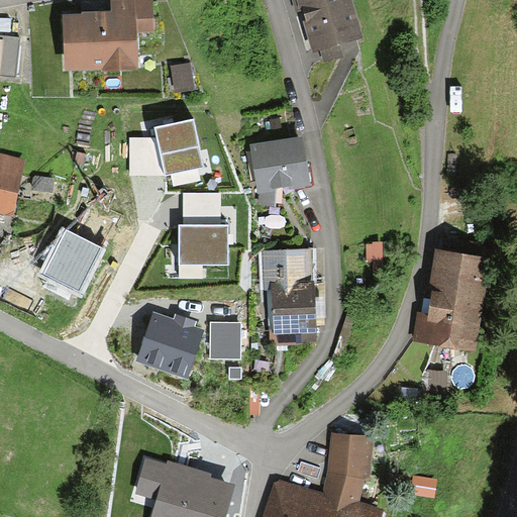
[(61,19),(62,76),(139,73),(138,37),(156,37),(153,0),(105,0),(106,17),(61,19)]
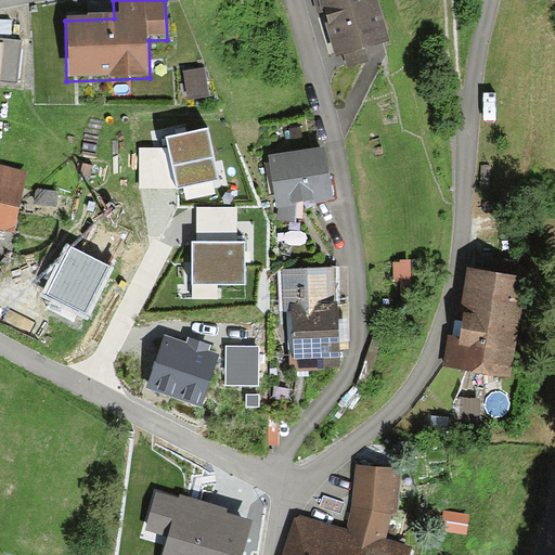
[(376,0),(315,0),(335,61),(345,57),(349,69),(369,63),(365,53),(390,47),(376,0)]
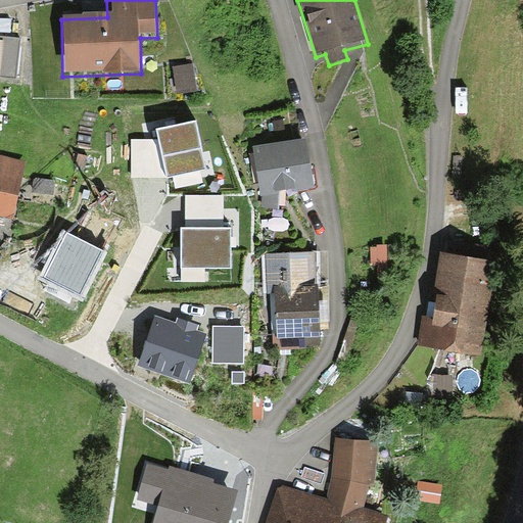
[(0,73),(16,75),(20,37),(0,34),(0,73)]
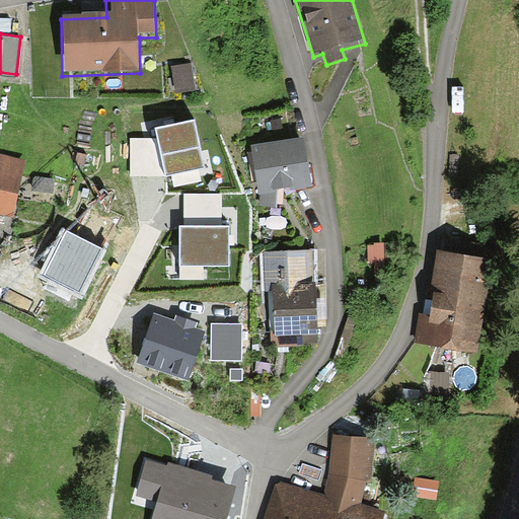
[(172,90),(191,88),(189,62),(169,64),(172,90)]
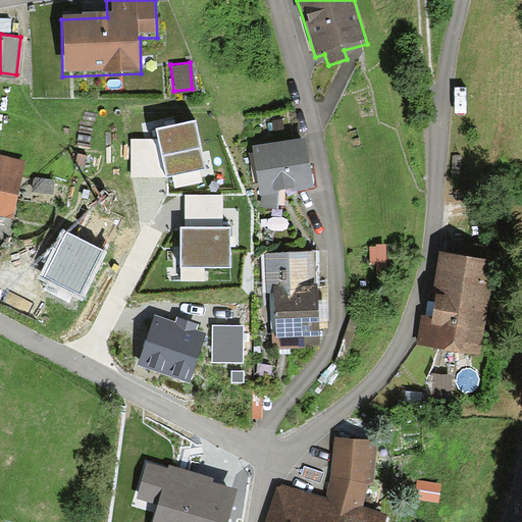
[(131,177),(166,177),(206,169),(196,121),(157,129),(159,139),(132,139),(131,177)]
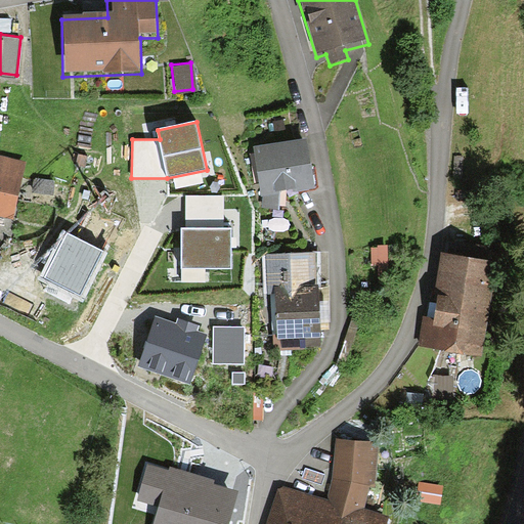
[(254,142),(263,189),(262,205),(278,206),(280,187),(316,180),(306,132),(254,142)]
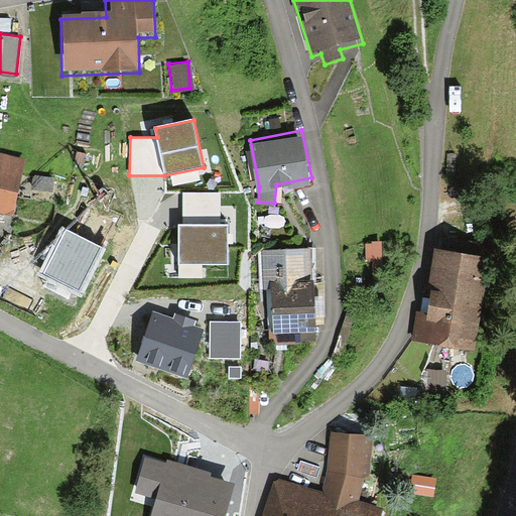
[(0,207),(11,211),(26,157),(0,150),(0,207)]
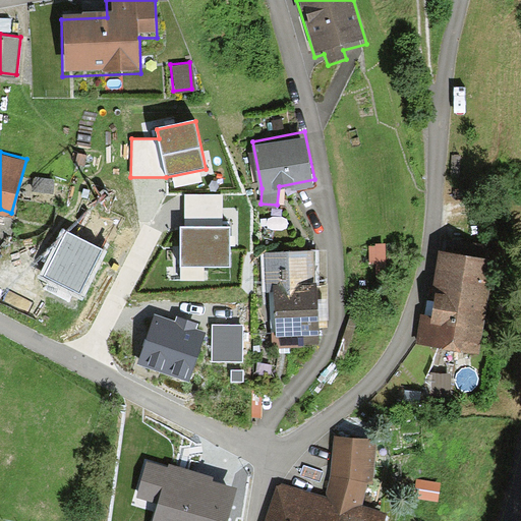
[(53,177),(35,175),(34,186),(52,189),(53,177)]
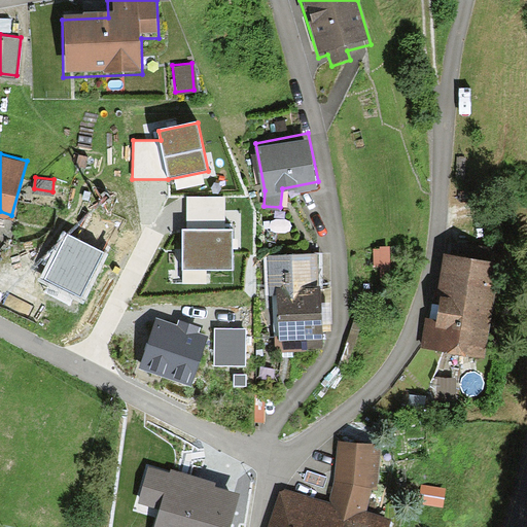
[(182,230),(182,268),(232,268),(232,231),(225,231),(225,198),(186,198),(186,230),(182,230)]
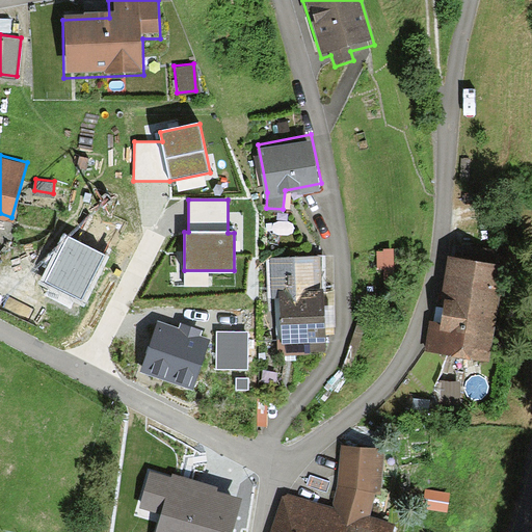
[(104,257),(68,239),(47,283),(83,299),(89,287),(104,257)]
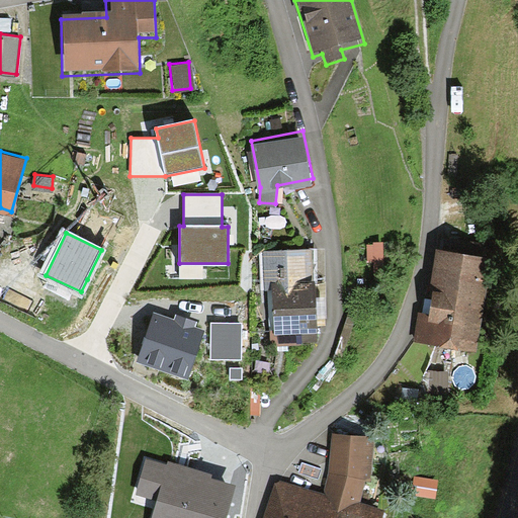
[(488,251),(435,243),(425,314),(420,314),(417,336),(475,344),(488,251)]
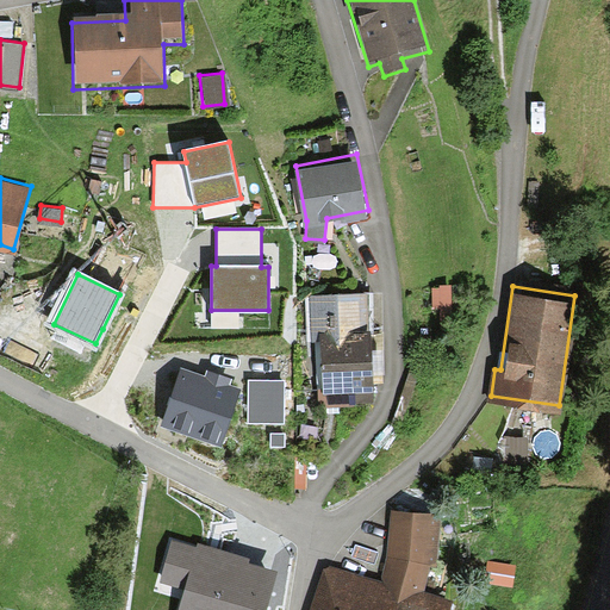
[(367,292),(312,296),(319,403),(375,399),(367,292)]
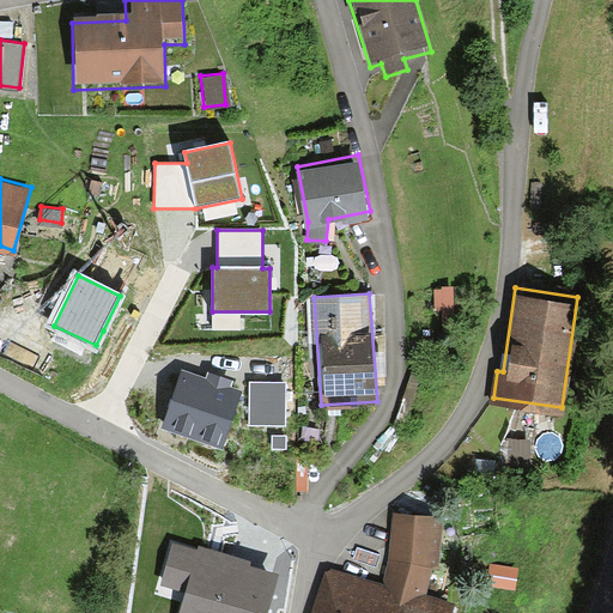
[(207,377),(182,369),(164,422),(222,441),(240,387),(228,383),(230,377),(210,371),(207,377)]
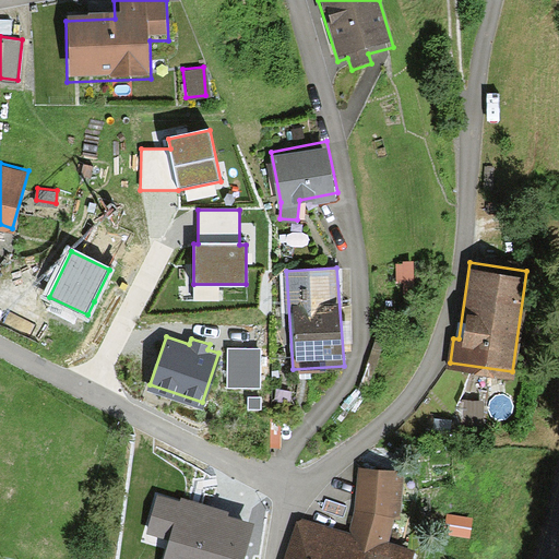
[(260,346),(228,346),(227,383),(260,383),(260,346)]
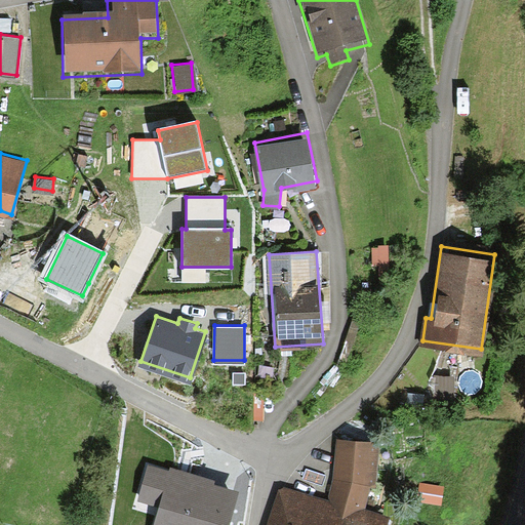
[(245,371),(234,370),(233,380),(244,381),(245,371)]
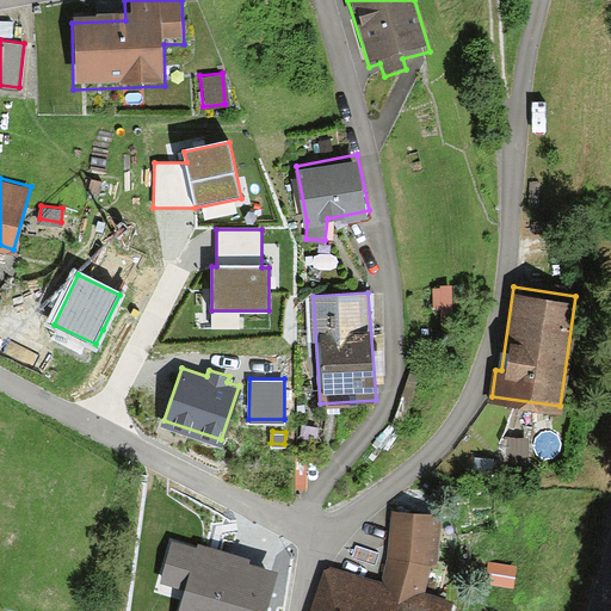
[(313,610),(449,610),(451,604),(418,593),(427,563),(434,563),(437,508),(396,505),(390,553),(382,581),(327,565),(313,610)]
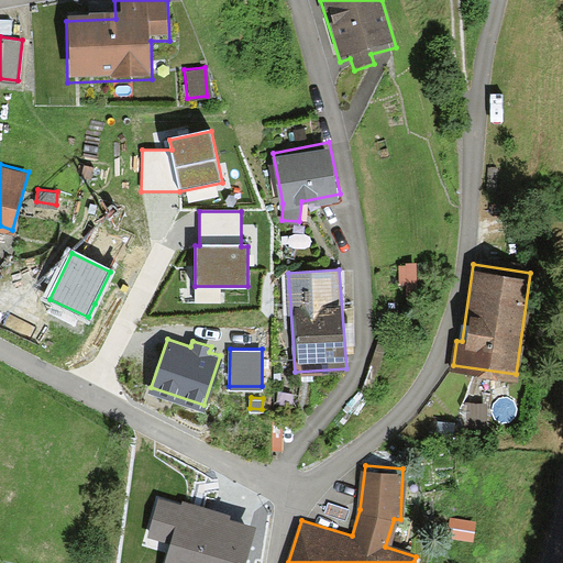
[(180,506),(159,499),(148,538),(172,544),(166,562),(244,562),(255,528),(229,520),(231,516),(216,511),(181,501),(180,506)]
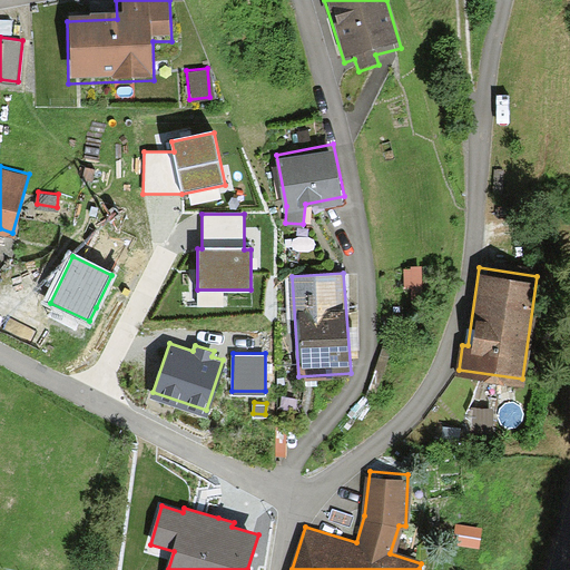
All buildings are outlined.
